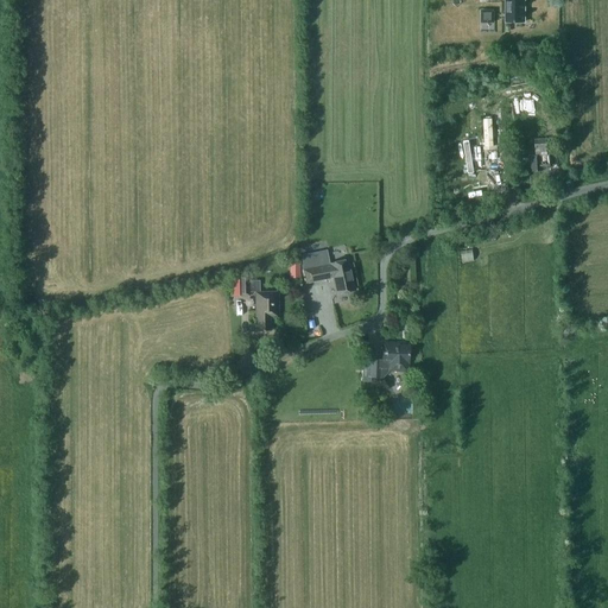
[(507,21),(525,21),(524,0),(506,0),(506,1),(507,1),(507,21)]
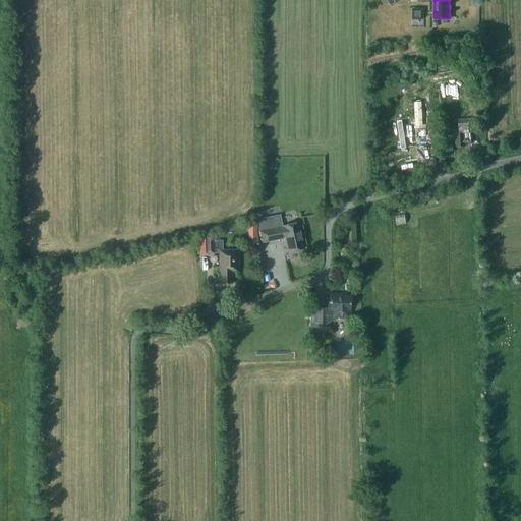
[(424,7),(414,8),(414,20),(424,19),(424,7)]
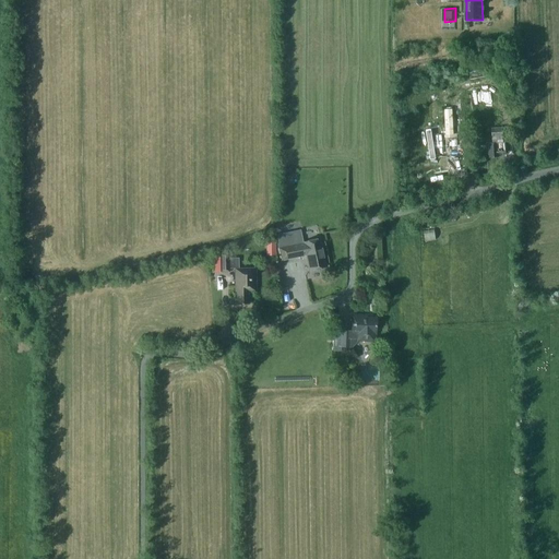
[(466,63),(466,70),(488,67),(487,60),(466,63)]
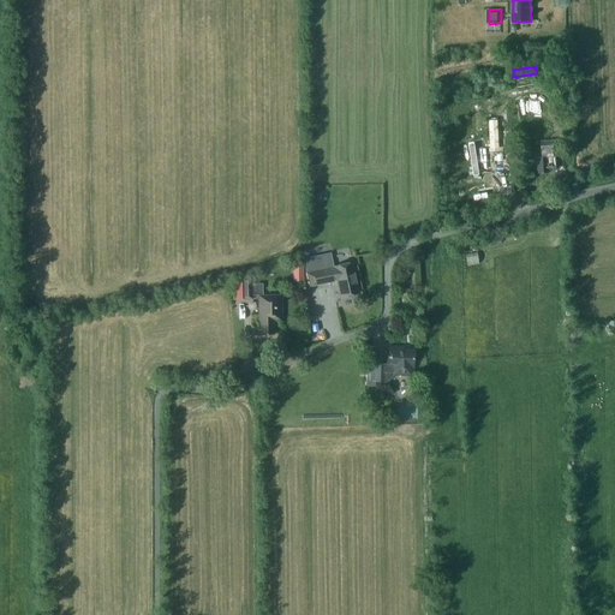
[(536,155),(537,172),(550,171),(549,163),(556,163),(555,153),(554,153),(553,137),(541,138),(542,155),(536,155)]
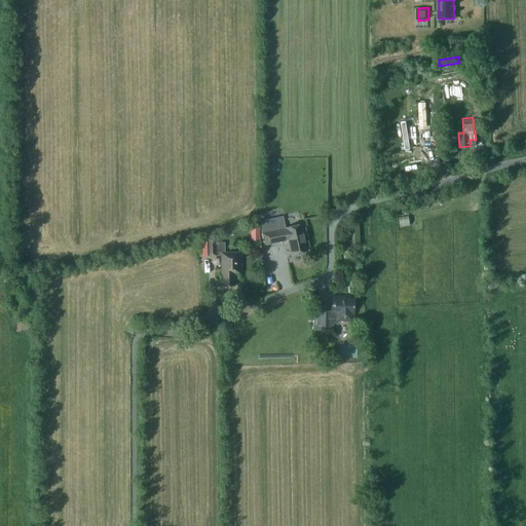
[(264,245),(267,243),(288,239),(291,254),(307,251),(301,224),(286,227),(286,228),(262,233),(264,245)]
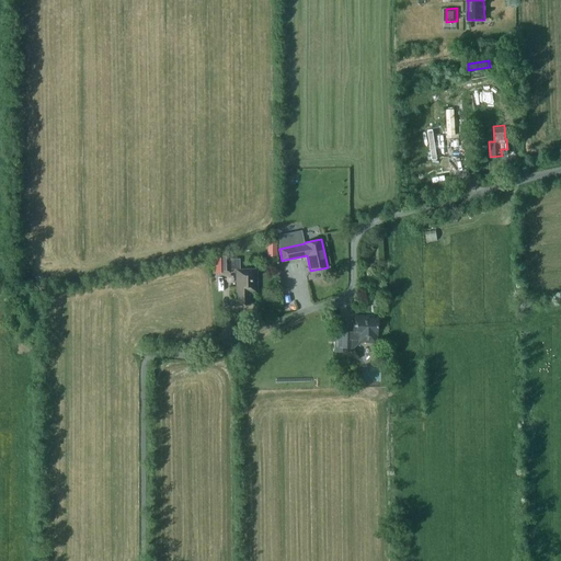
[(267,243),(267,256),(276,256),(276,243),(267,243)]
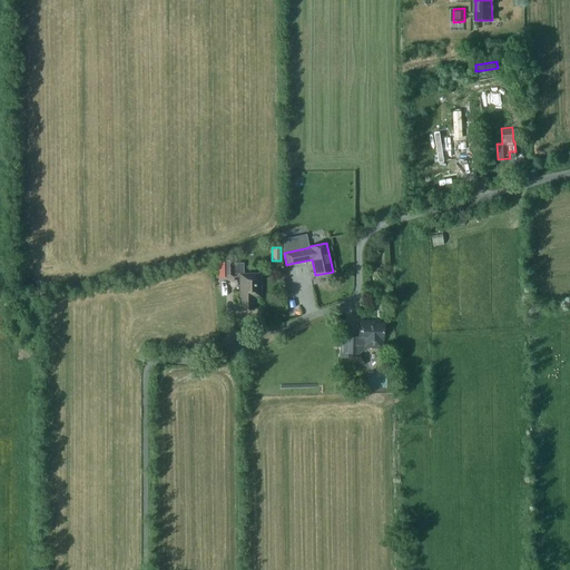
[(242,297),(242,310),(253,310),(253,297),(261,296),(261,273),(243,274),(243,263),(234,263),(234,257),(224,258),(225,277),(234,277),(234,274),(239,274),(239,297),(242,297)]
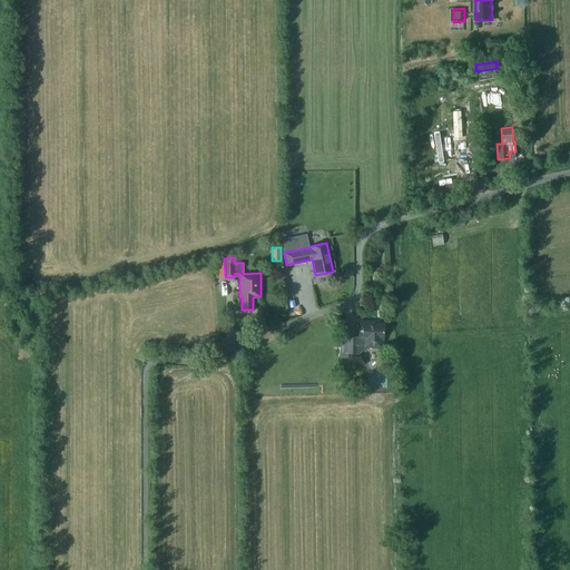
[(349,336),(349,353),(356,353),(356,344),(365,345),(365,346),(382,346),(382,337),(383,337),(384,324),(374,324),(374,322),(360,322),(360,337),(356,337),(356,336),(349,336)]
